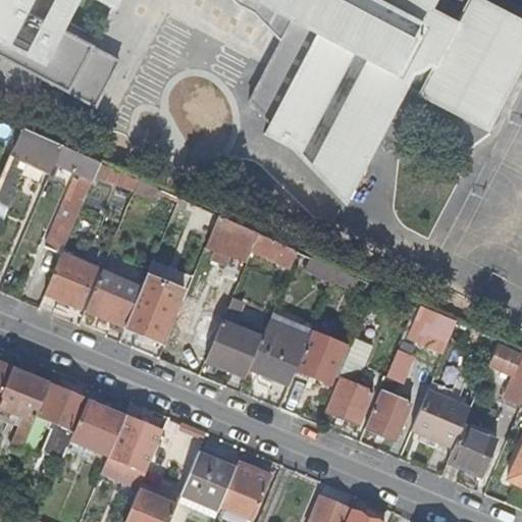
[(0,0),(0,79),(31,95),(39,81),(95,110),(119,60),(64,33),(81,0),(91,0),(115,10),(120,0),(247,0),(289,22),(248,102),(267,124),(261,137),(290,150),(345,209),(414,76),(420,75),(430,69),(417,96),(489,133),(521,69),(521,19),(483,0),(0,0)]
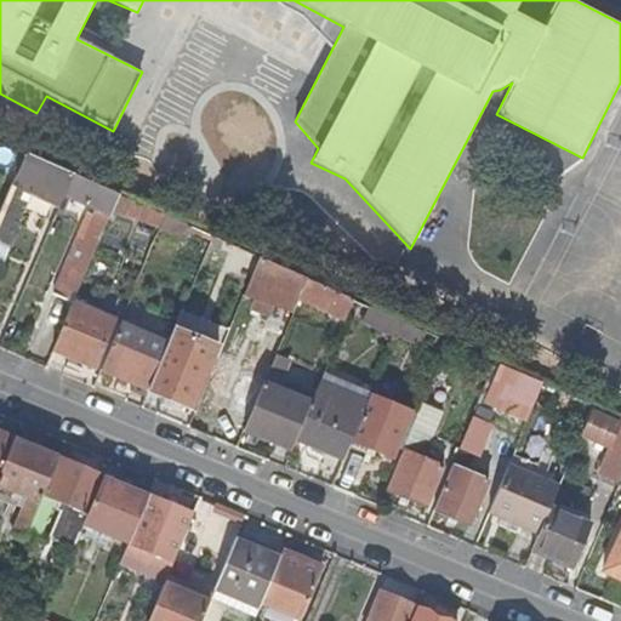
[(63,193),(72,172),(28,152),(15,184),(12,184),(0,214),(0,241),(10,246),(34,193),(60,204),(63,193)]
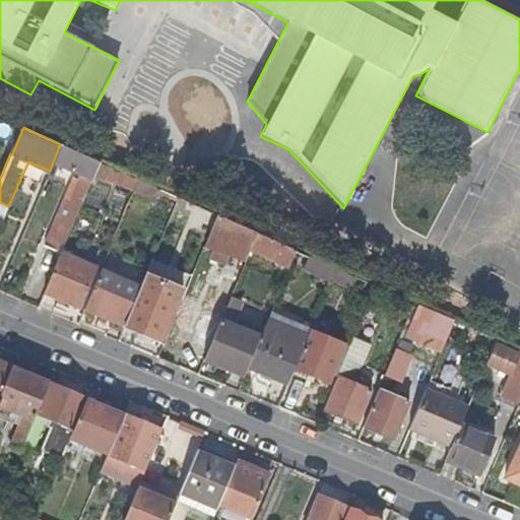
[(64,252),(95,174),(101,161),(60,144),(53,161),(82,175),(71,200),(67,198),(48,245),(64,252)]
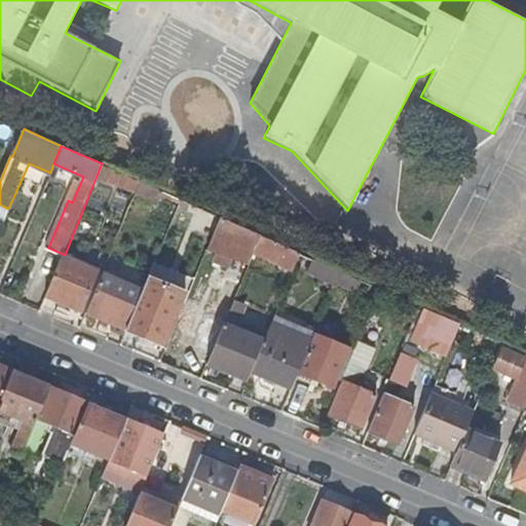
[(97,176),(138,192),(142,182),(102,163),(97,176)]
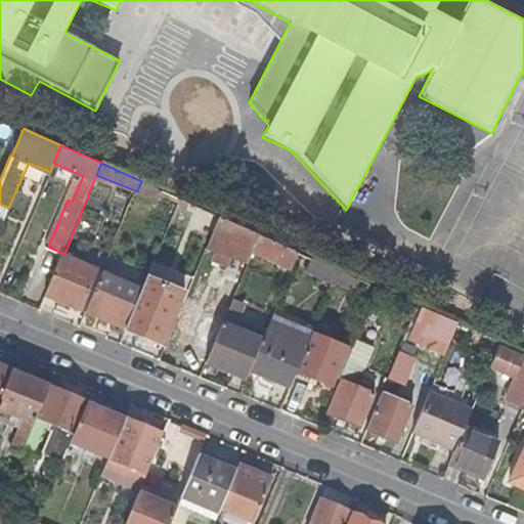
[(253,251),(293,269),(300,252),(259,234),(253,251)]
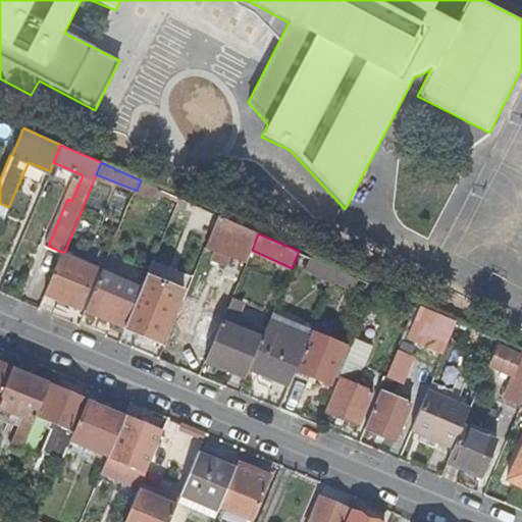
[(63,254),(47,294),(82,310),(98,269),(63,254)]
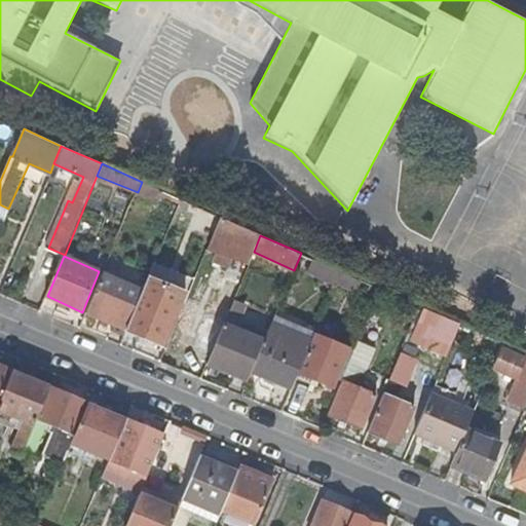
[(311,271),(321,275),(326,264),(315,259),(311,271)]
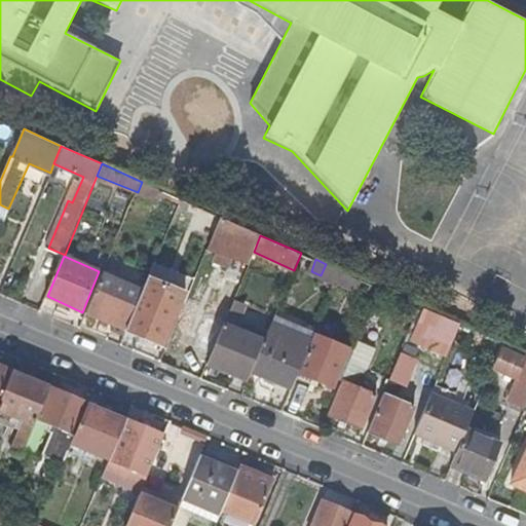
[(336,283),(341,270),(326,264),(321,275),(336,283)]
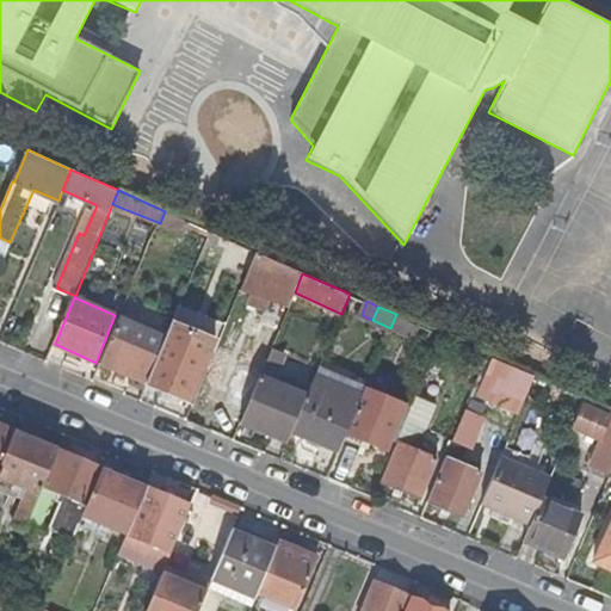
[(102,364),(148,384),(166,339),(121,319),(102,364)]
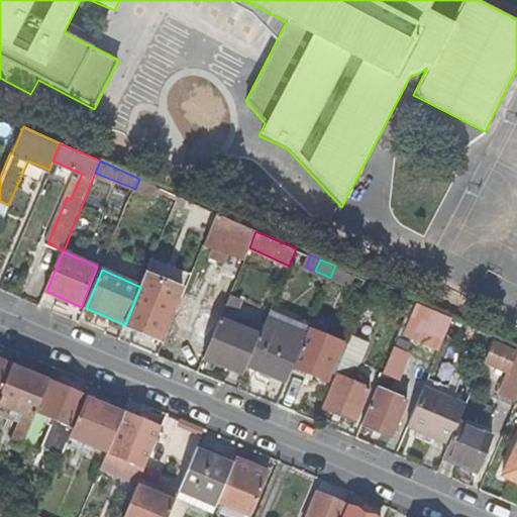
[(140,287),(125,325),(160,339),(176,301),(140,287)]
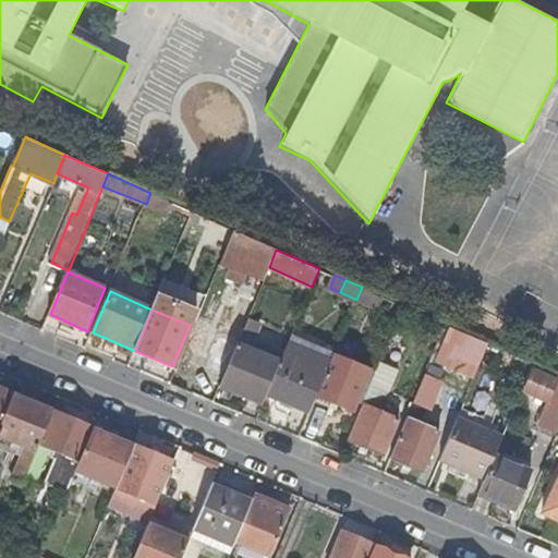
[(471,379),(487,344),(449,328),(434,362),(471,379)]
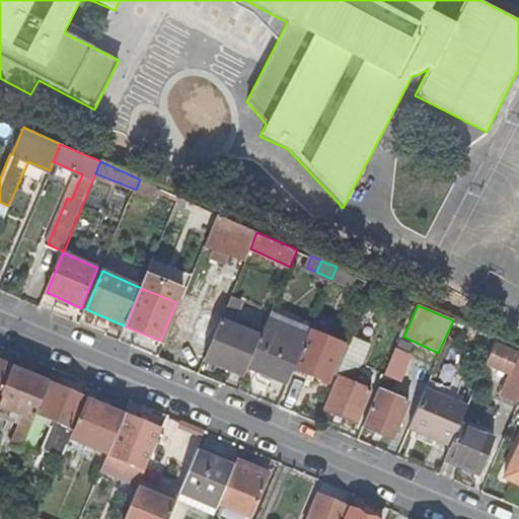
[(245,376),(249,367),(262,337),(221,319),(206,360),(245,376)]
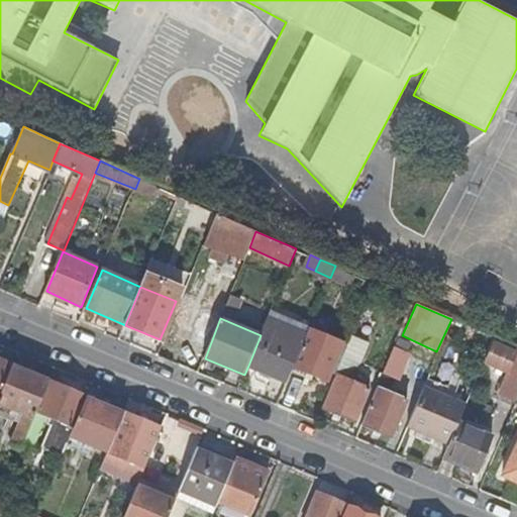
[(248,366),(288,383),(294,367),(307,336),(267,320),(261,335),(248,366)]
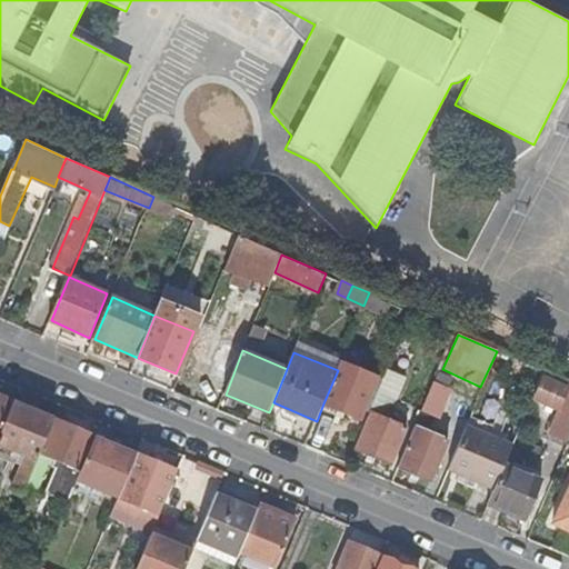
[(340,363),(338,370),(323,403),(362,419),(379,378),(340,363)]
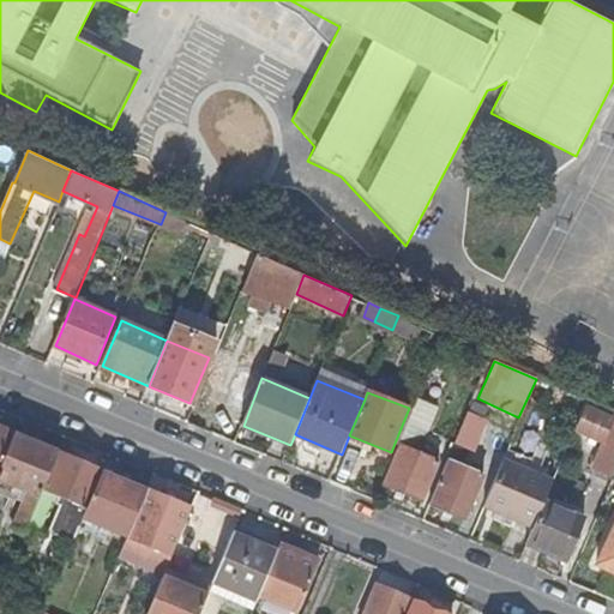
[(439,407),(420,398),(410,421),(429,428),(439,407)]
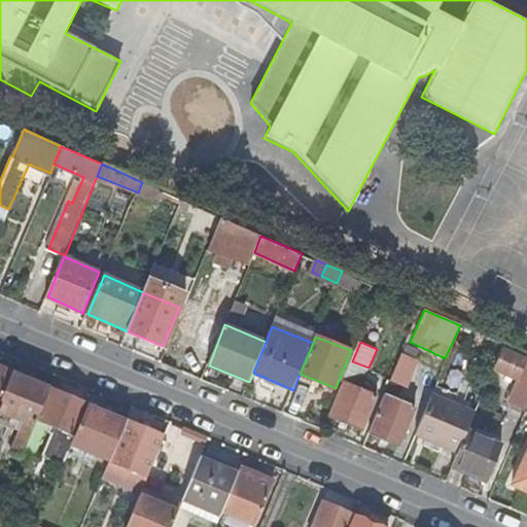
[(526,411),(526,359),(505,350),(497,369),(510,374),(516,376),(522,379),(512,405),(526,411)]
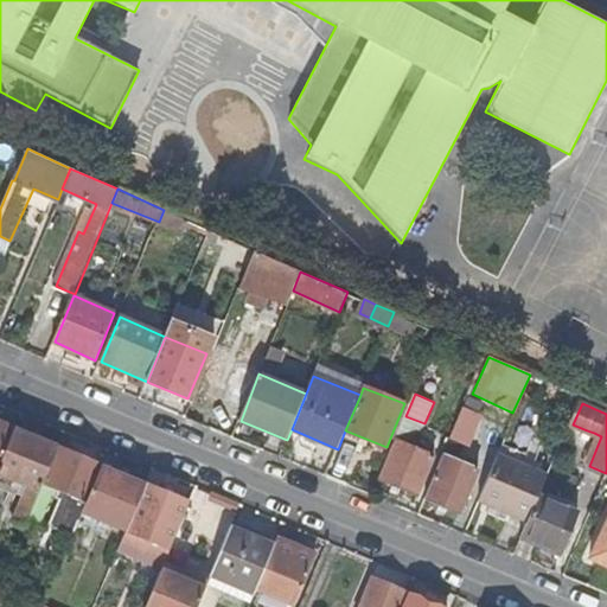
[(489,413),(466,404),(452,440),(467,446),(477,422),(484,425),(489,413)]
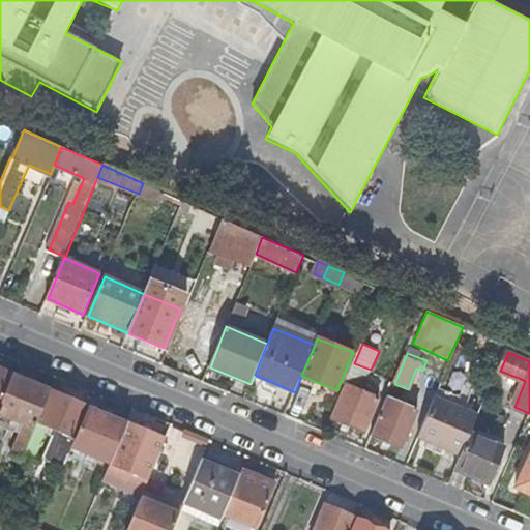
[(354,363),(346,385),(347,385),(350,386),(371,370),(354,363)]
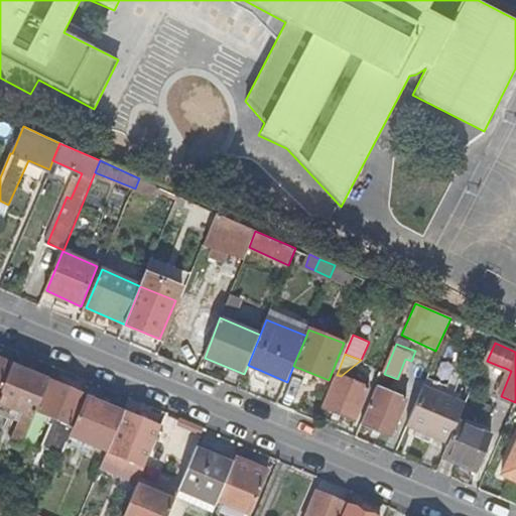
[(0,397),(13,365),(0,359),(0,397)]
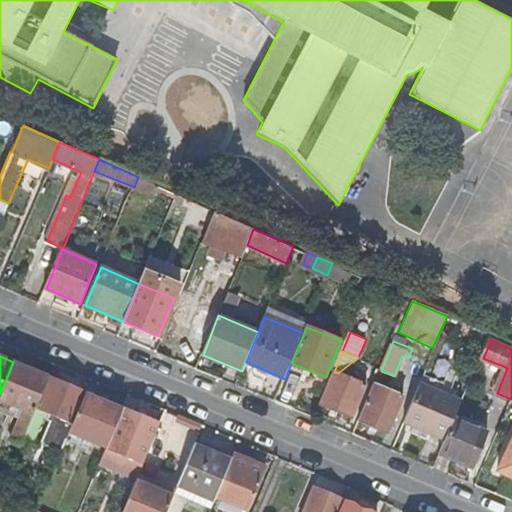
[(13,362),(0,394),(0,410),(9,414),(13,405),(35,414),(51,378),(13,362)]
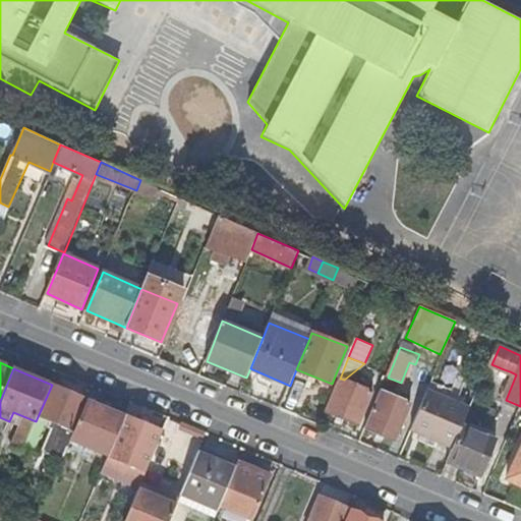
[(341,379),(328,412),(359,424),(373,393),(344,380),(341,379)]
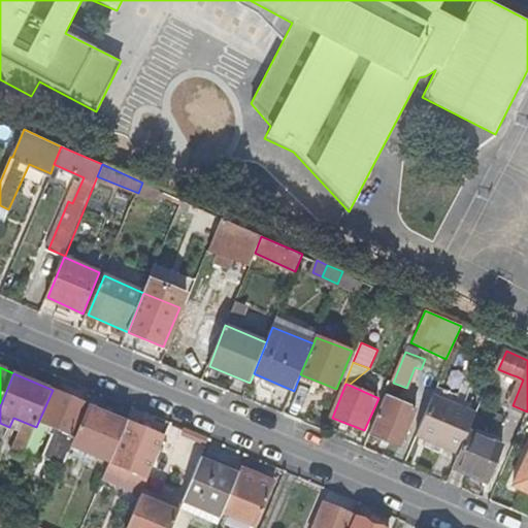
[(77,436),(91,405),(55,391),(42,422),(77,436)]
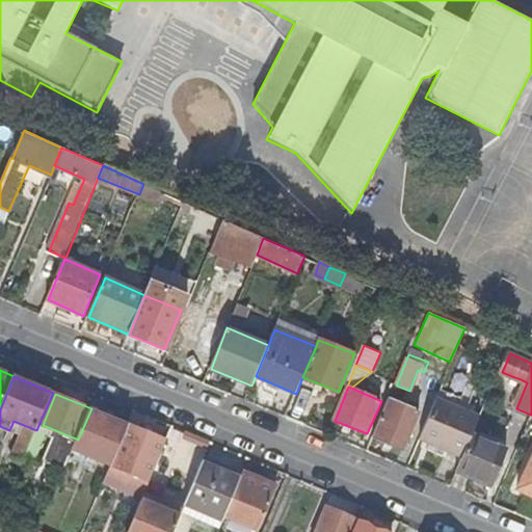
[(473,434),(481,416),(437,397),(420,440),(464,457),(473,434)]
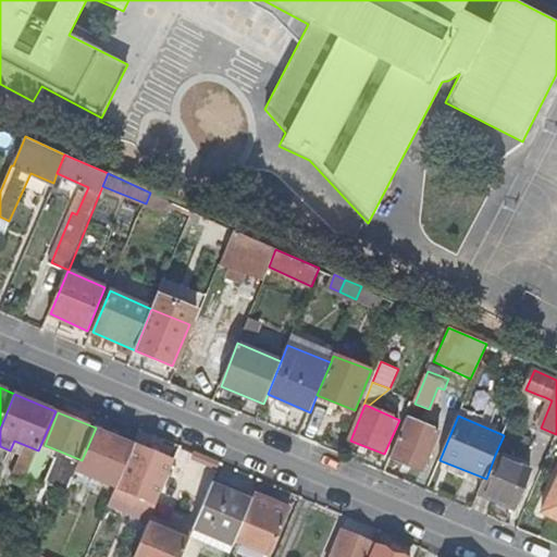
[(408,419),(392,458),(424,471),(443,428),(437,424),(435,431),(408,419)]
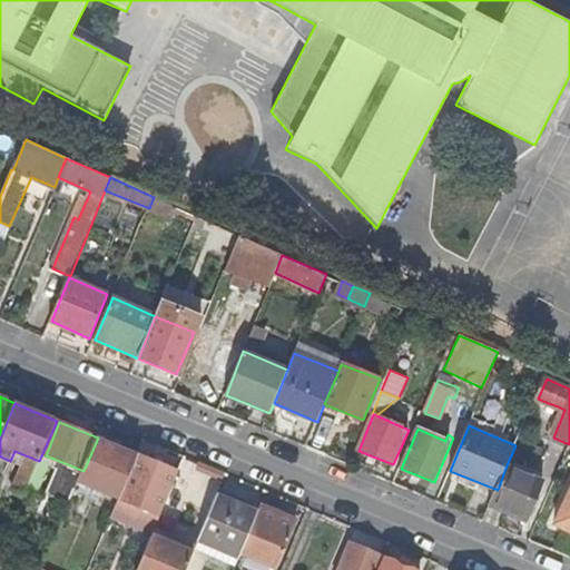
[(84,471),(80,481),(120,499),(139,455),(98,438),(84,471)]
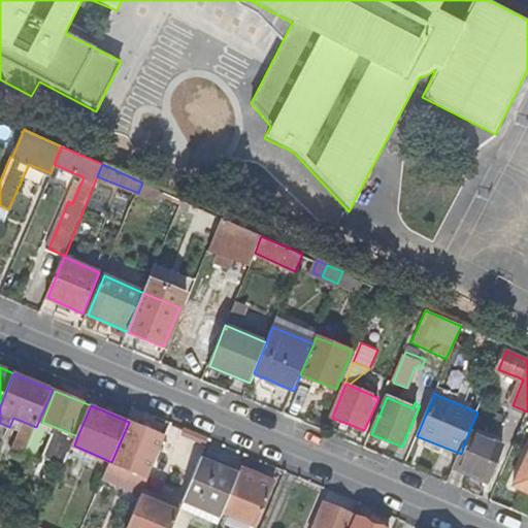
[(129,422),(111,462),(150,479),(167,437),(129,422)]
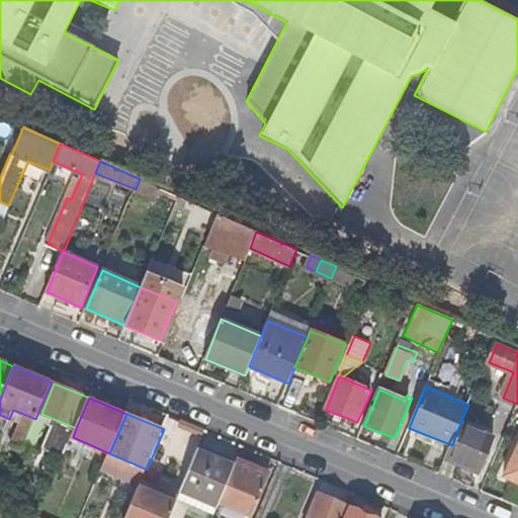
[(452,445),(446,457),(479,471),(495,433),(490,431),(488,435),(460,423),(452,445)]
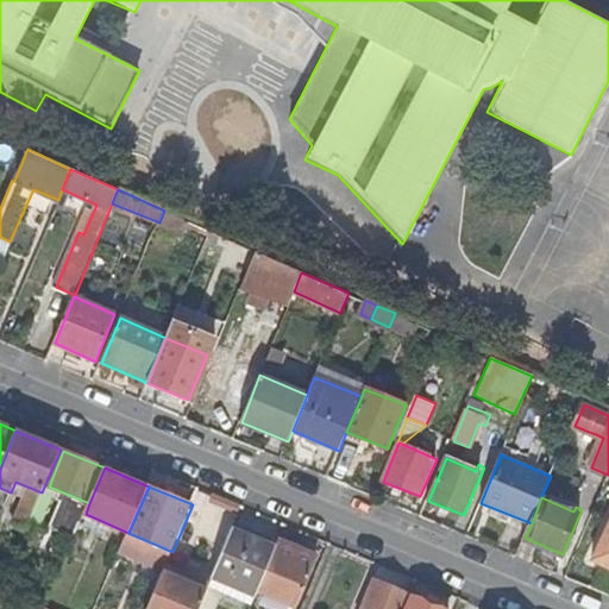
[(213,578),(257,596),(267,573),(277,547),(233,529),(213,578)]
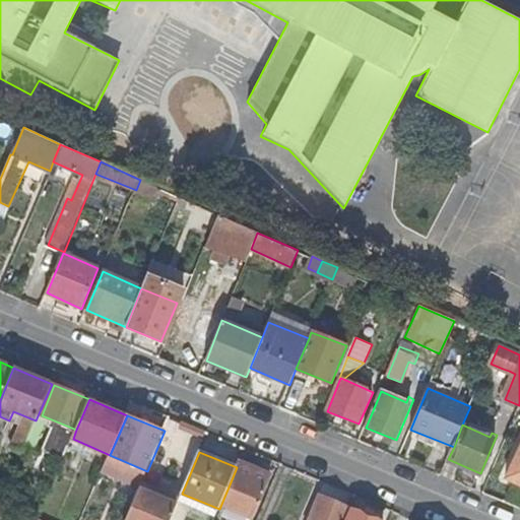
[(519,484),(519,454),(508,479),(519,484)]
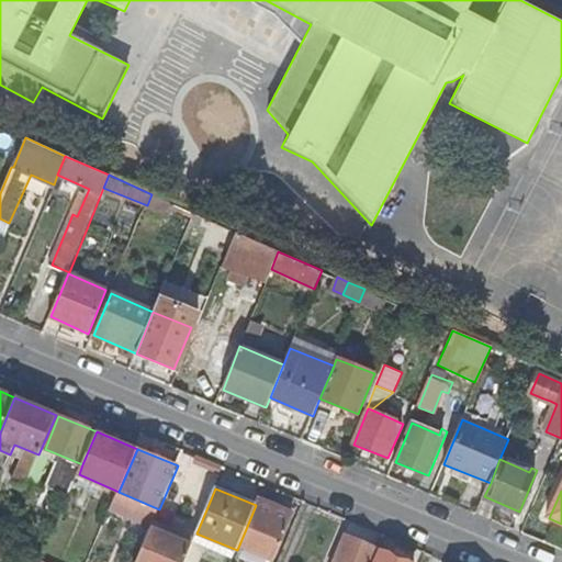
[(258,499),(256,505),(246,529),(247,529),(239,546),(258,553),(266,535),(276,539),(272,544),(280,548),(293,515),(258,499)]
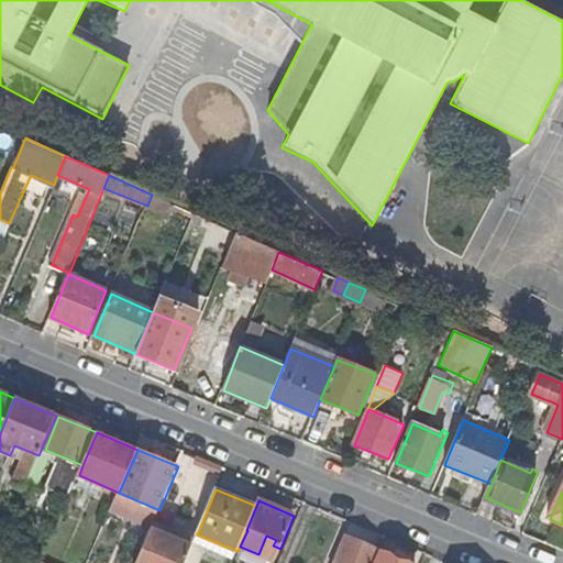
[(152,529),(136,562),(185,562),(192,545),(152,529)]
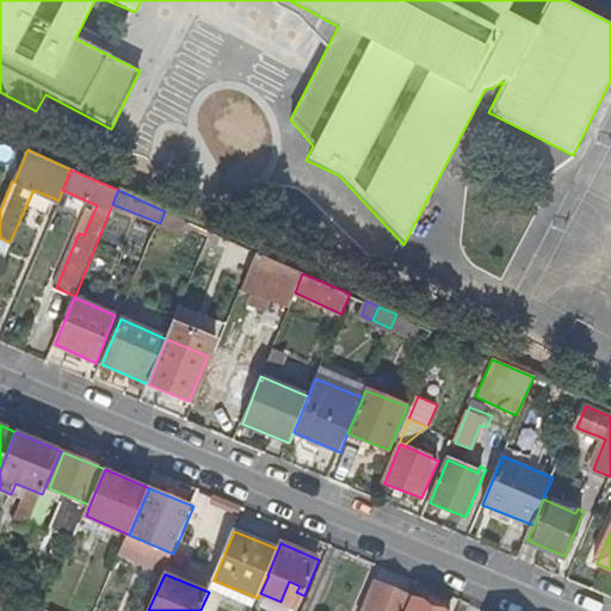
[(407,610),(413,598),(377,584),(365,610),(407,610)]
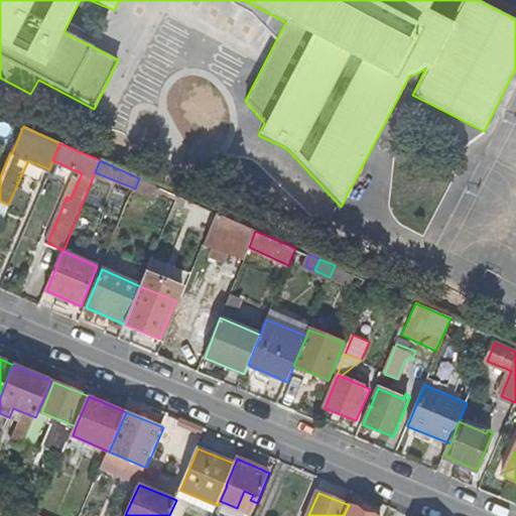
[(374,515),(349,505),(344,515),(374,515)]
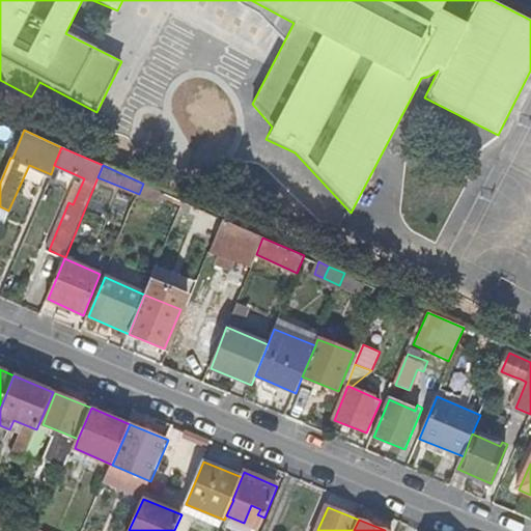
[(264,530),(267,526),(254,521),(250,530),(264,530)]
